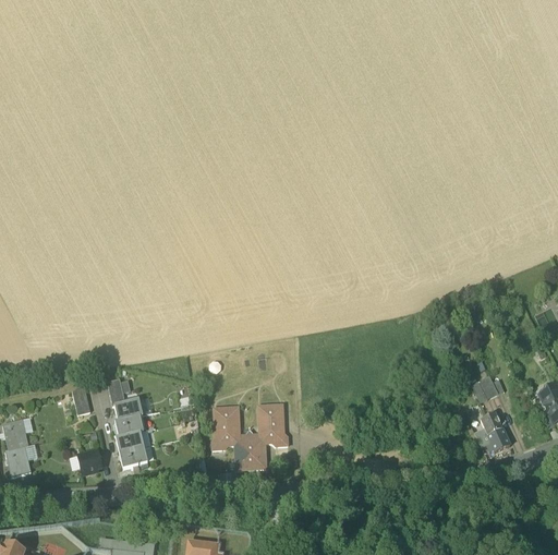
[(477,382),(486,399),(498,394),(489,376),(477,382)]
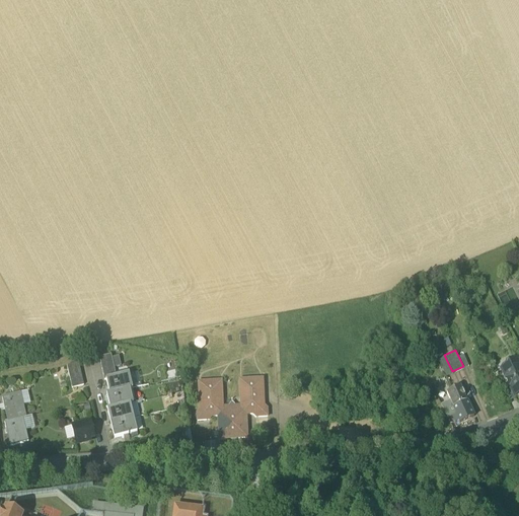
[(99,355),(104,377),(106,376),(117,374),(115,365),(112,356),(112,352),(99,355)]
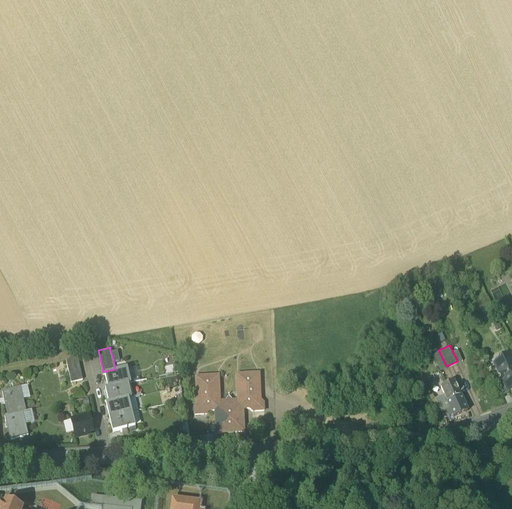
[(452,351),(457,361),(462,359),(457,348),(452,351)]
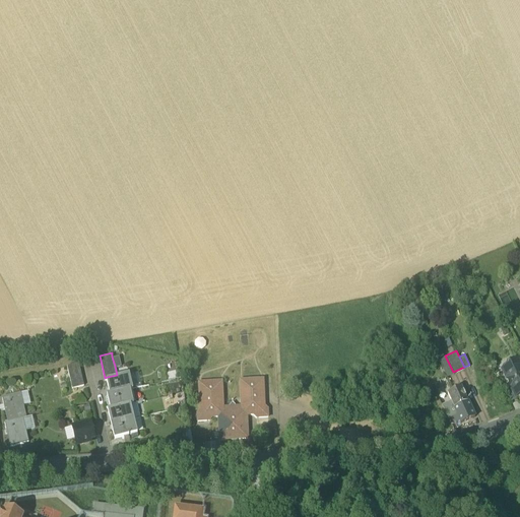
[(119,354),(112,357),(115,366),(122,365),(119,354)]
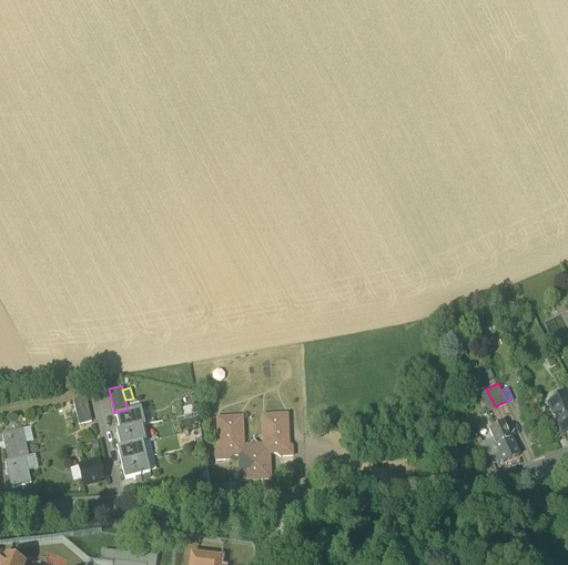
[(486,389),(480,391),(489,410),(495,406),(486,389)]
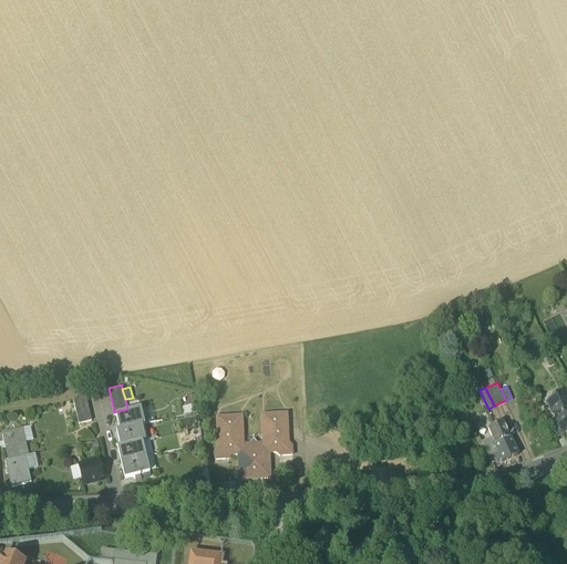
[(556,420),(562,432),(566,429),(566,397),(564,391),(560,393),(559,391),(557,390),(554,392),(553,396),(554,399),(547,402),(556,420)]
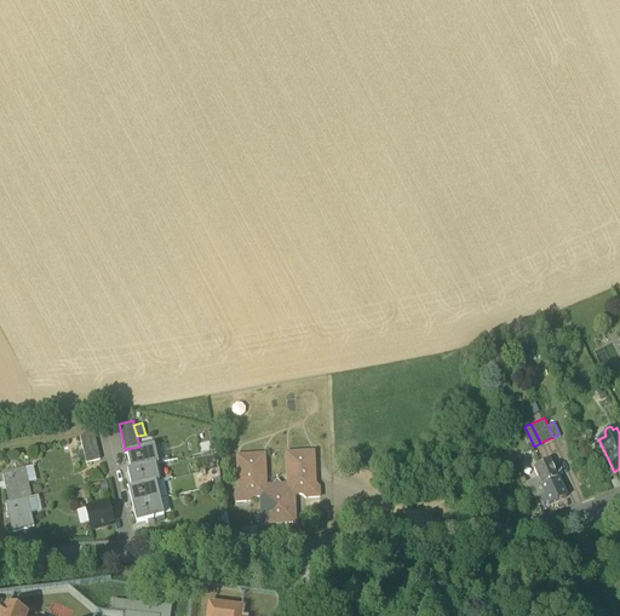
[(80,433),(86,459),(101,456),(93,430),(80,433)]
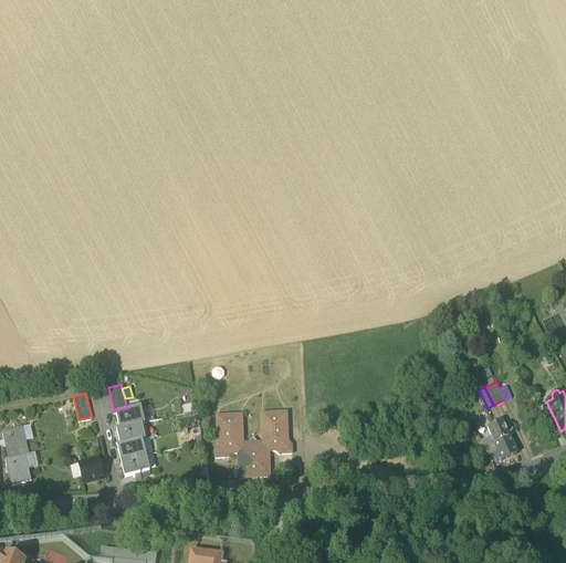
[(140,406),(145,420),(154,418),(150,404),(140,406)]
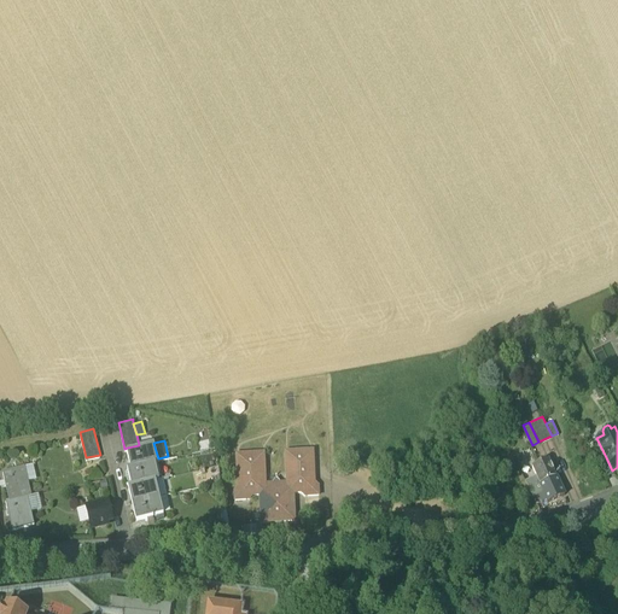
[(127,448),(130,466),(152,461),(155,460),(151,443),(153,443),(153,442),(139,445),(127,448)]
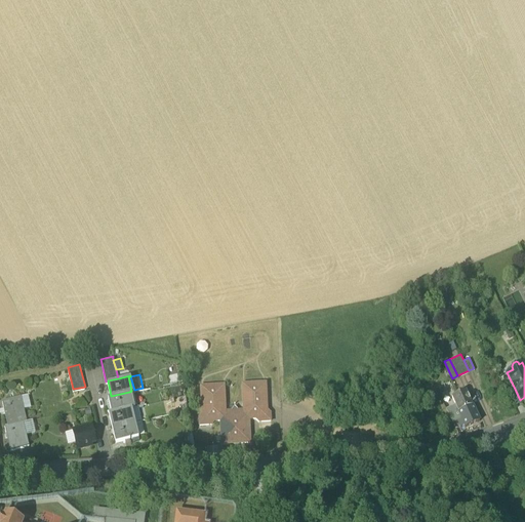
[(220,418),(221,442),(230,441),(233,438),(239,438),(242,441),(250,440),(249,416),(255,416),(259,419),(271,419),(271,411),(267,408),(266,380),(243,382),(244,408),(238,408),(235,405),(232,408),(226,408),(225,383),(201,384),(202,411),(199,414),(200,423),(211,422),(214,418),(220,418)]
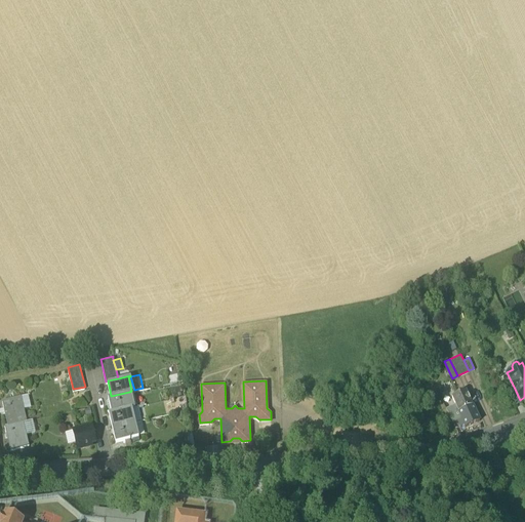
[(162,385),(164,408),(186,406),(183,383),(162,385)]
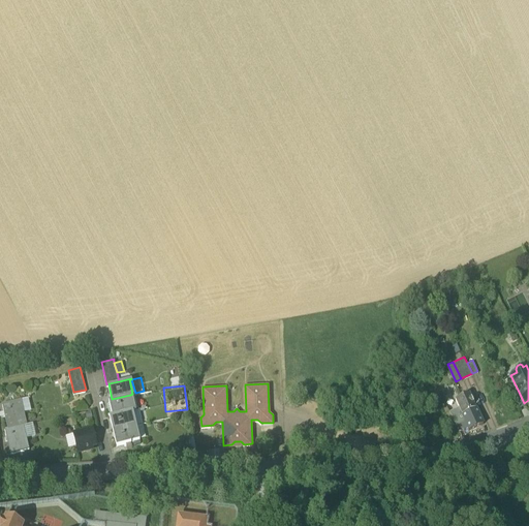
[(459,405),(462,412),(475,406),(469,391),(456,397),(459,405)]
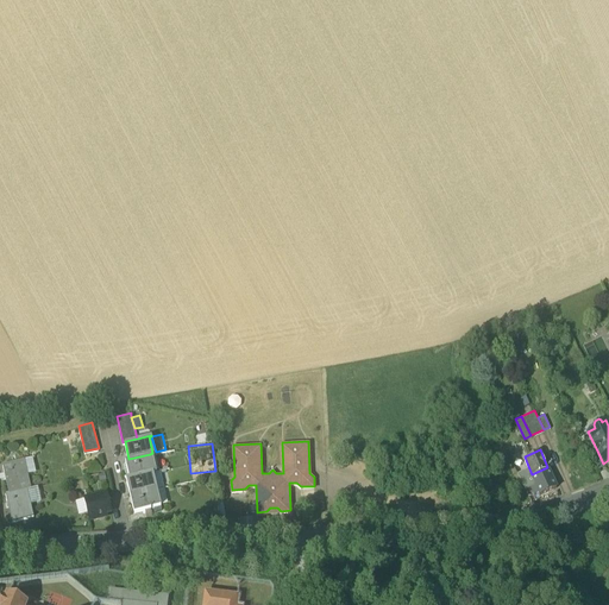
[(591,454),(597,467),(603,464),(597,451),(591,454)]
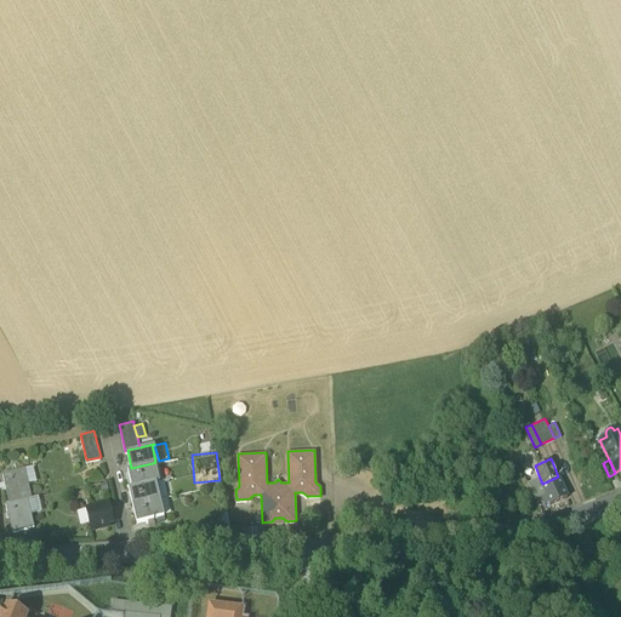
[(24,464),(28,480),(36,478),(33,463),(24,464)]
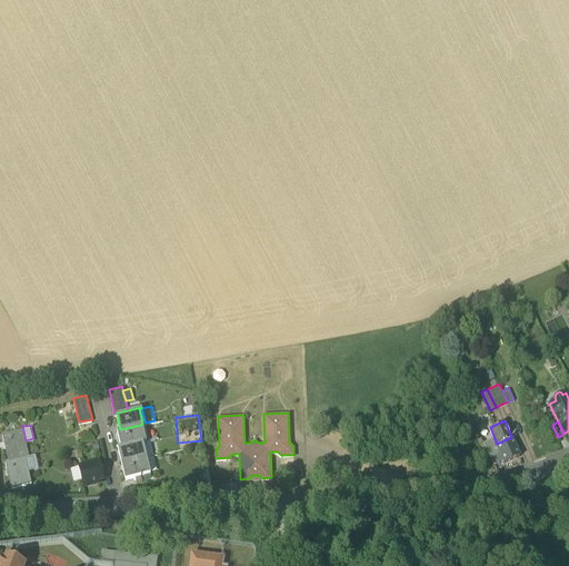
[(118,429),(121,445),(140,440),(143,439),(140,425),(120,429),(118,429)]
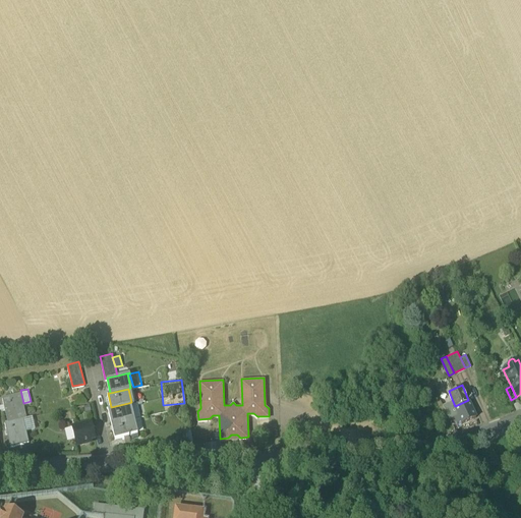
[(2,395),(8,418),(23,415),(26,414),(23,403),(20,390),(2,395)]
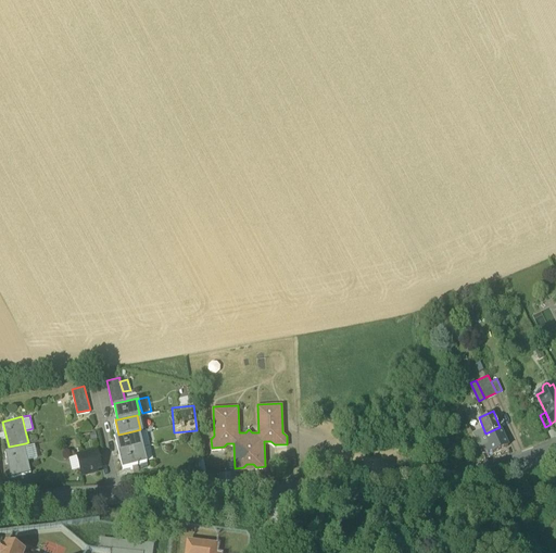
[(472,430),(476,438),(485,434),(482,426),(472,430)]
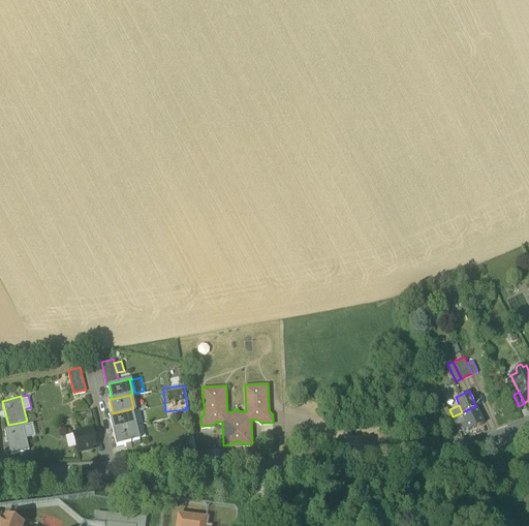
[(475,406),(462,412),(468,426),(469,428),(484,422),(476,406),(475,406)]
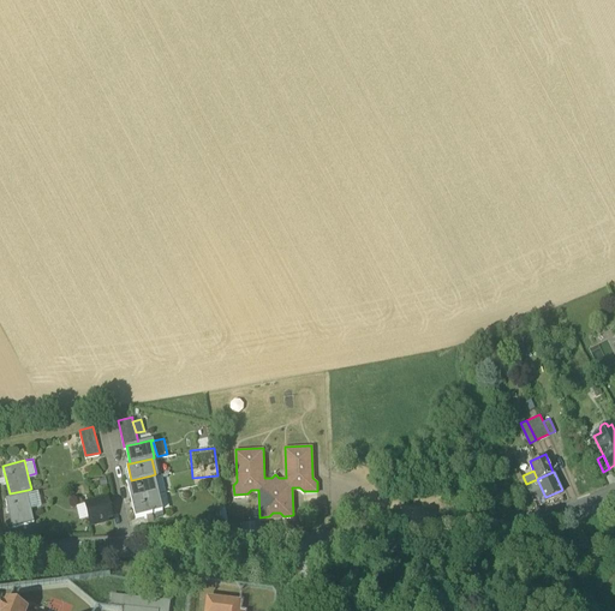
[(159,491),(166,490),(162,473),(157,474),(155,474),(159,491)]
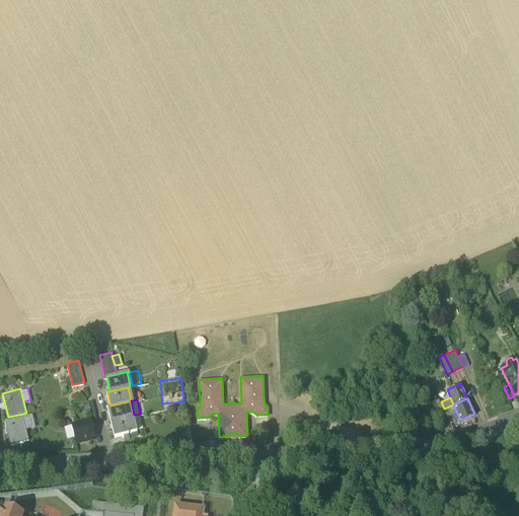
[(107,407),(110,420),(131,416),(128,401),(110,406),(107,407)]
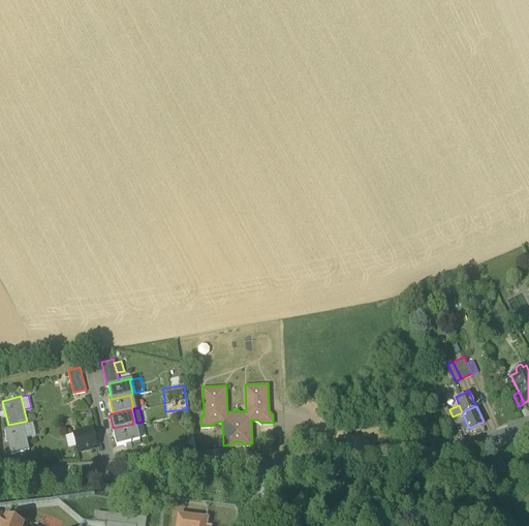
[(464,428),(468,426),(462,412),(453,416),(457,424),(461,422),(464,428)]
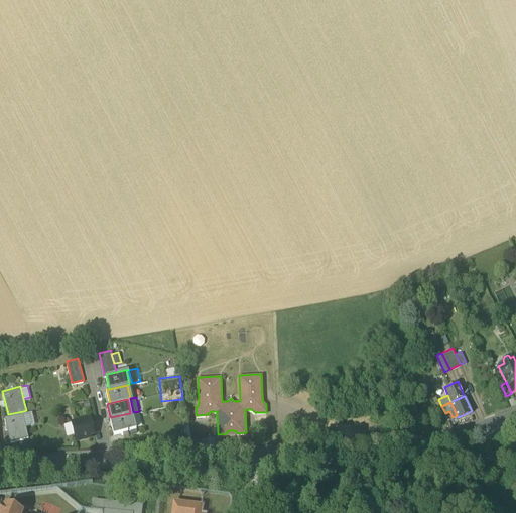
[(23,411),(26,423),(34,421),(31,409),(26,410),(23,411)]
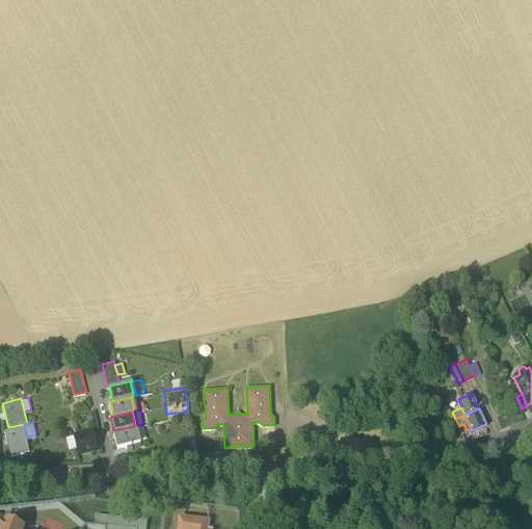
[(27,437),(24,424),(8,427),(5,428),(10,452),(29,448),(27,437)]
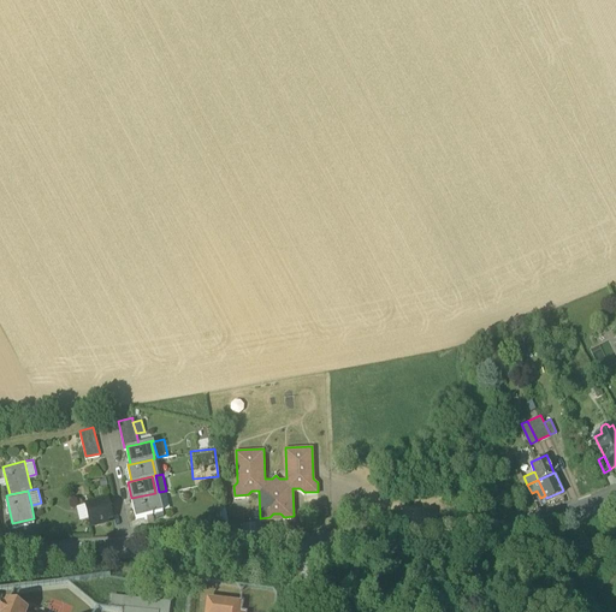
[(159,492),(163,507),(170,506),(166,491),(159,492)]
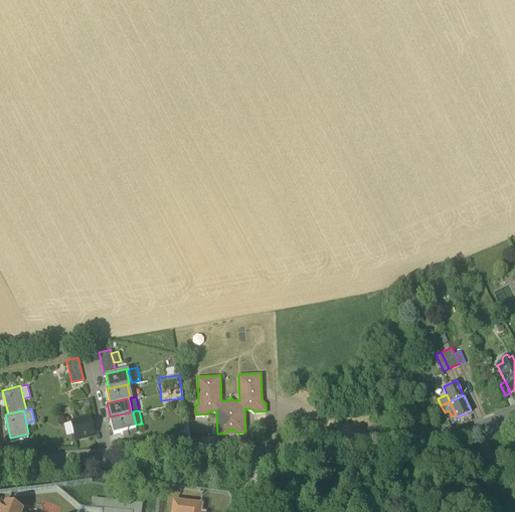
[(133,425),(130,412),(110,416),(114,431),(136,425),(136,424),(133,425)]
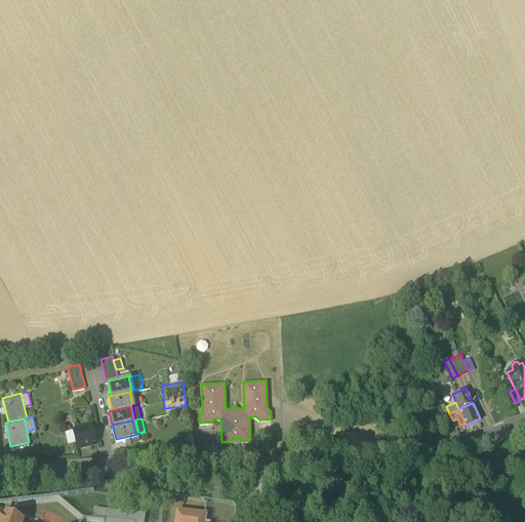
[(76,439),(77,445),(92,442),(91,440),(95,439),(91,423),(73,427),(76,439)]
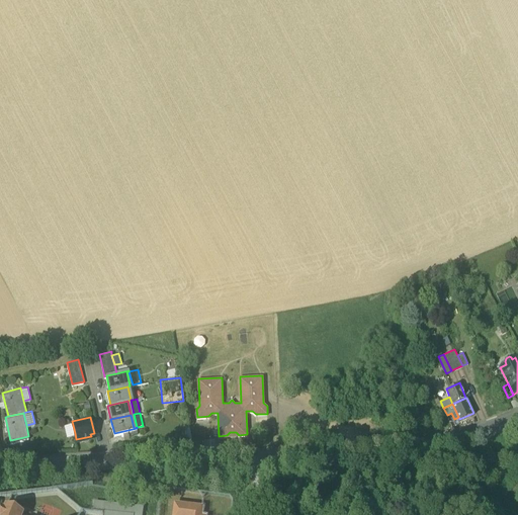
[(67,435),(75,433),(72,421),(64,423),(67,435)]
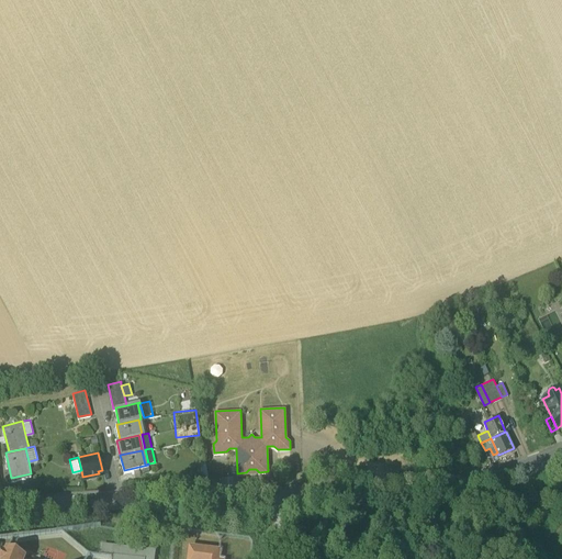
[(153,558),(155,549),(103,541),(102,551),(113,552),(113,554),(114,554),(144,558),(153,558)]
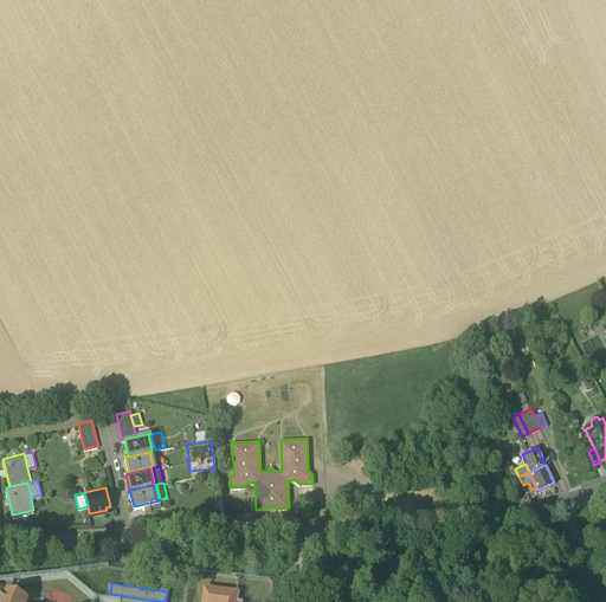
[(201,601),(221,601),(224,589),(204,587),(201,601)]
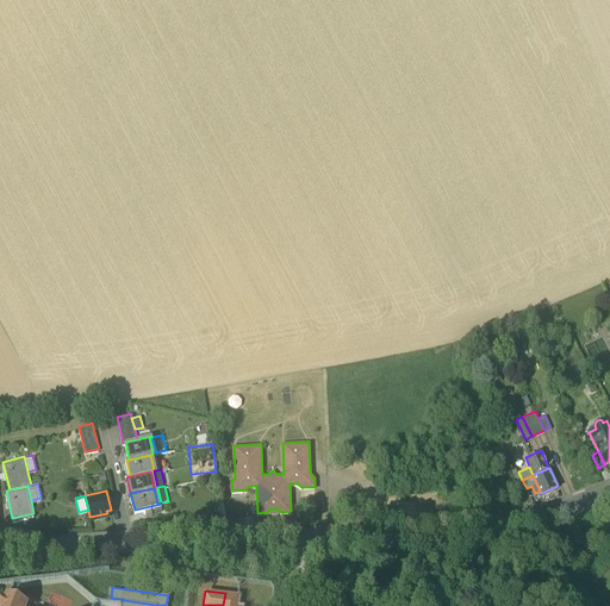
[(24,605),(25,604),(26,601),(6,593),(4,597),(1,595),(0,595),(0,605),(24,605)]
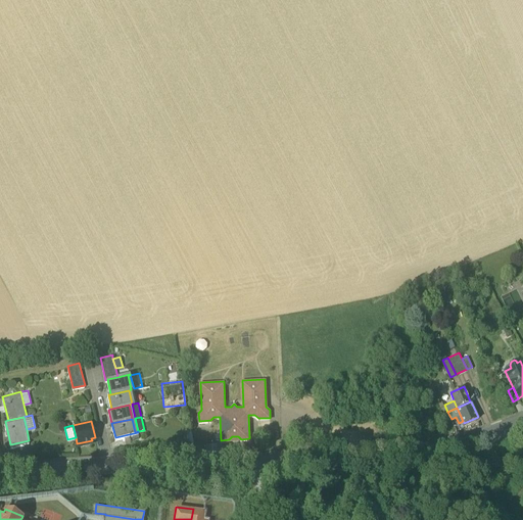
[(202,510),(193,509),(191,519),(205,519),(206,518),(201,517),(202,510)]
